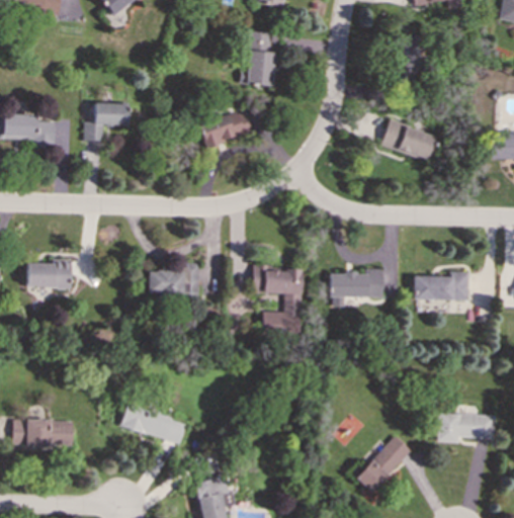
[(60,13),(60,0),(14,0),(14,12),(60,13)]
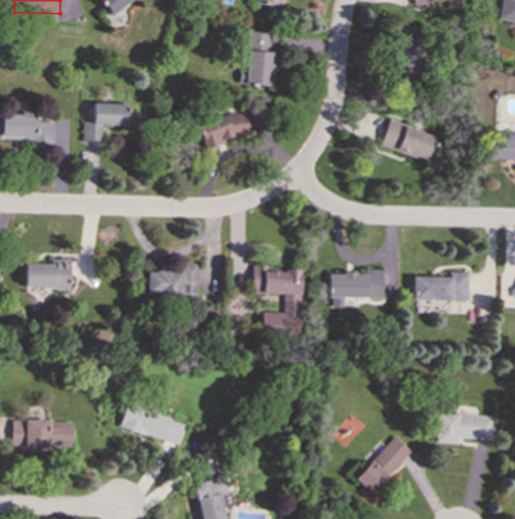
[(98,0),(113,16),(132,0),(98,0)]
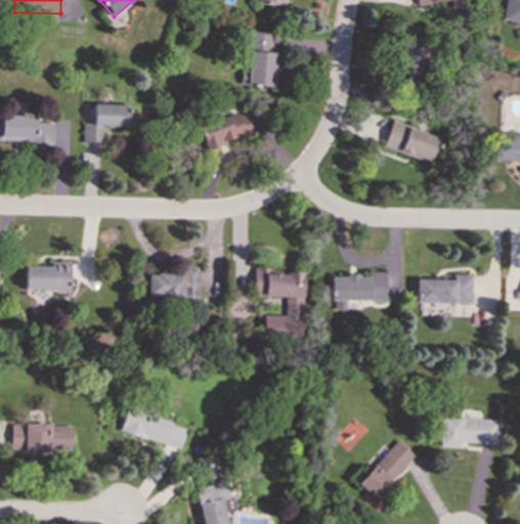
[(519,0),(508,0),(506,20),(519,23),(519,0)]
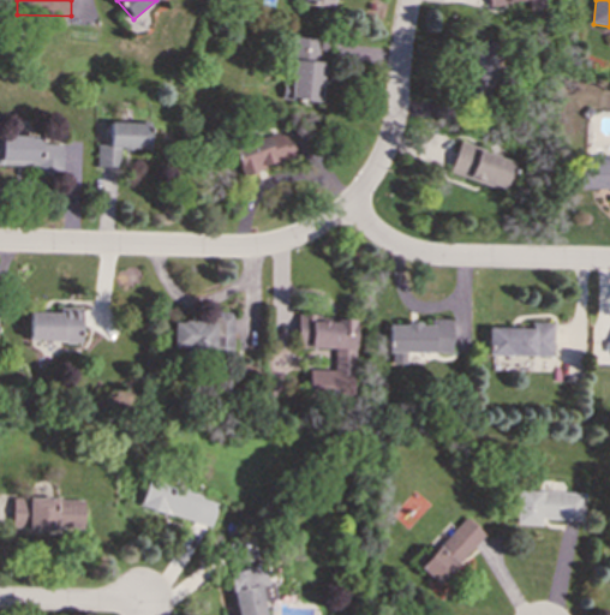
[(326,39),(298,36),(294,82),(286,82),(285,100),(322,102),(326,39)]
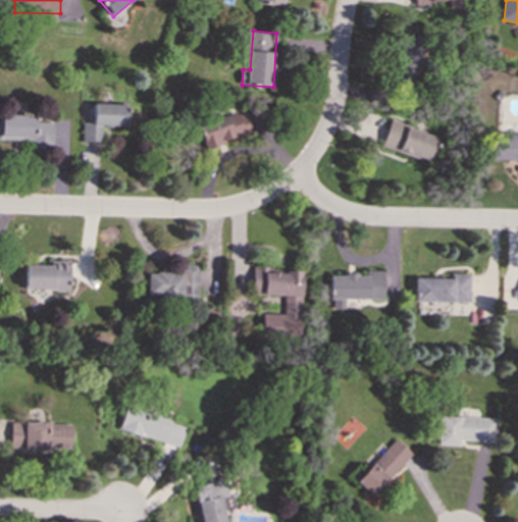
[(425,38),(399,37),(397,76),(424,77),(425,38)]
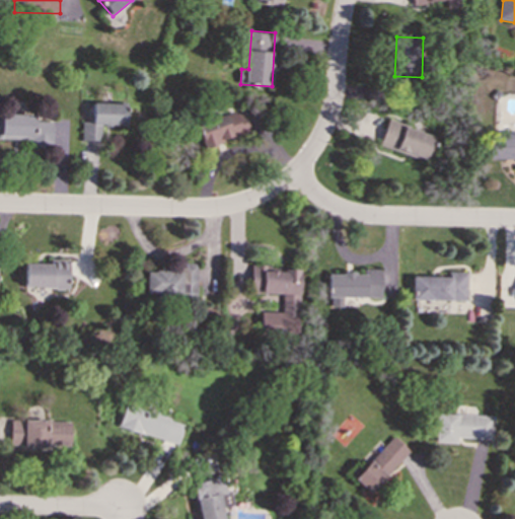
[(103,140),(103,125),(128,126),(129,103),(95,102),(94,122),(84,122),(84,140),(103,140)]
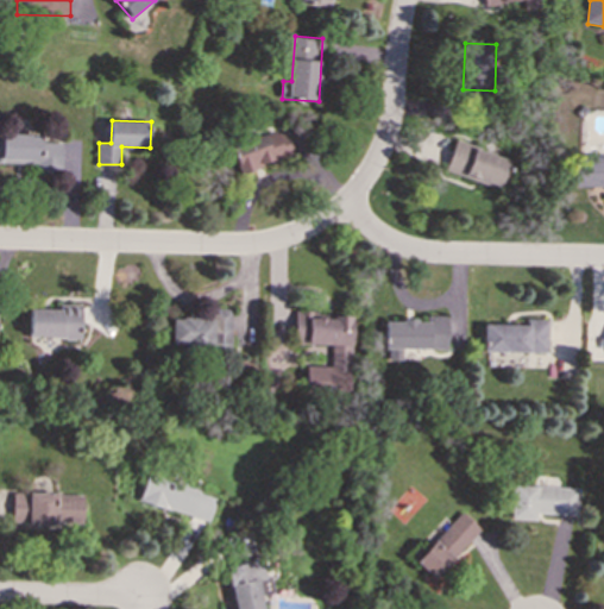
[(241,173),(295,157),(288,130),(233,144),(241,173)]
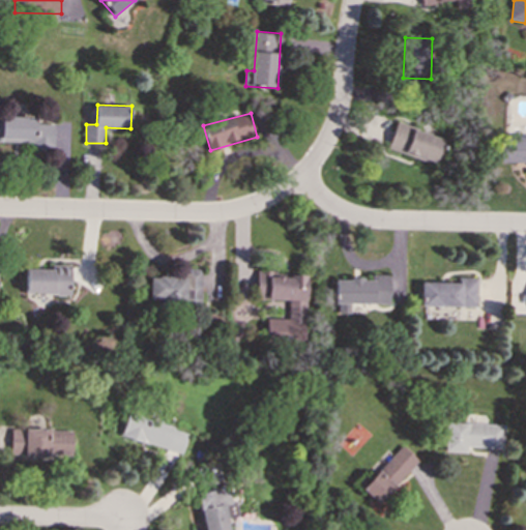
[(0,140),(34,141),(34,149),(55,149),(56,124),(37,124),(38,117),(0,117),(0,140)]
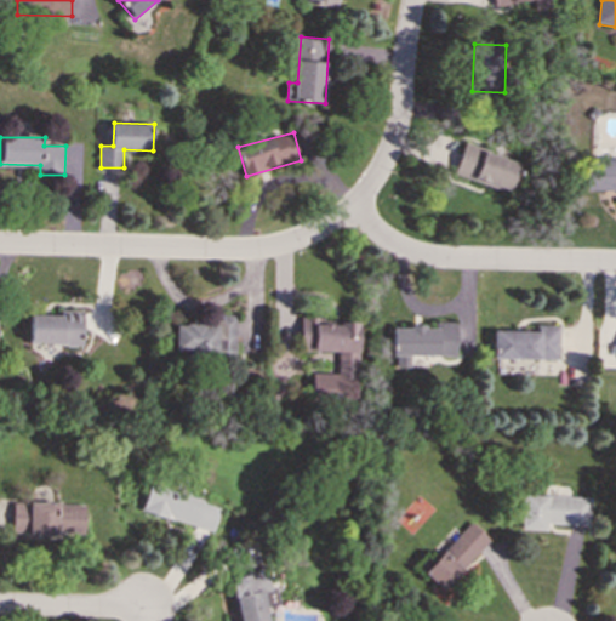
[(456,174),(514,193),(524,163),(466,144),(456,174)]
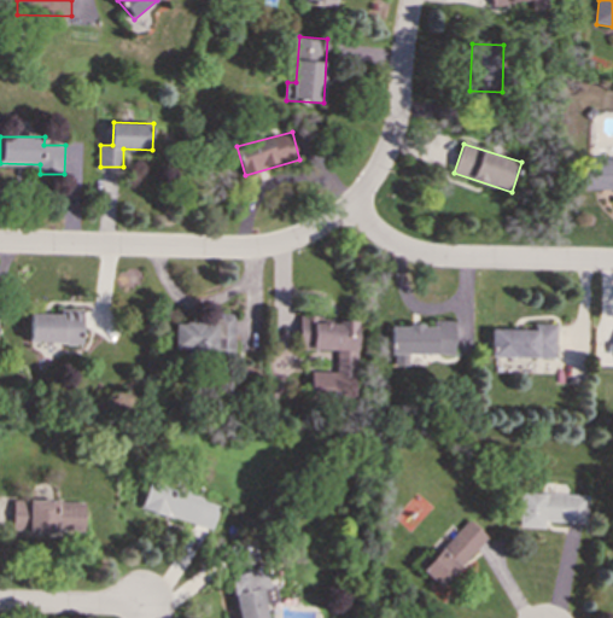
[(583,190),(612,190),(612,156),(584,156),(583,190)]
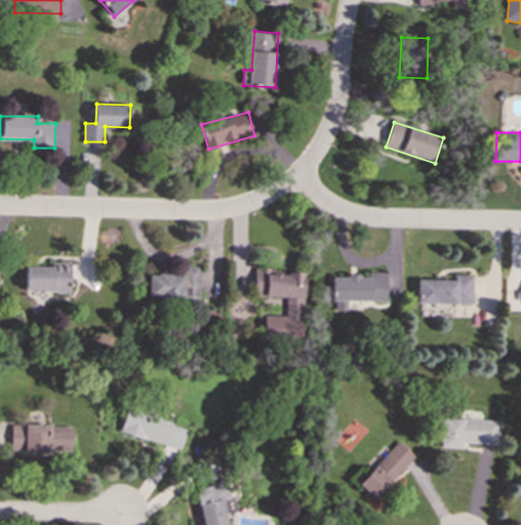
[(73,291),(73,263),(52,261),(52,267),(28,266),(27,291),(73,291)]
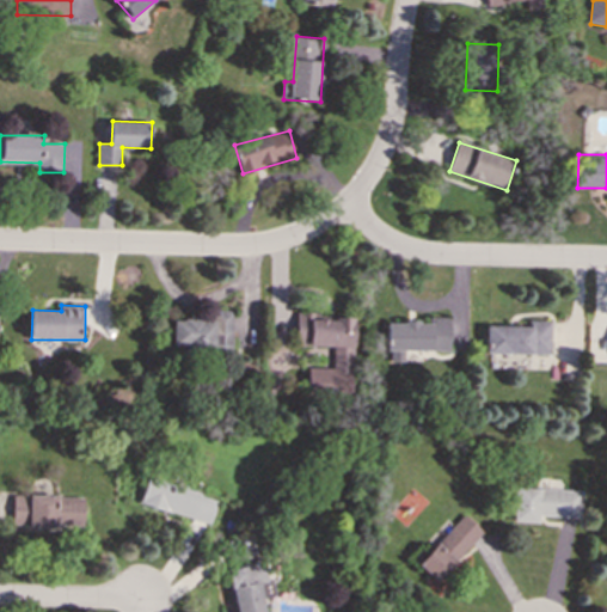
[(235,311),(218,311),(218,320),(175,319),(175,349),(234,350),(235,311)]
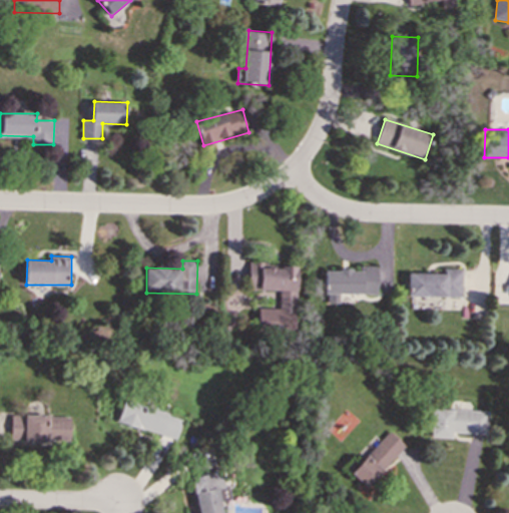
[(299,268),(263,267),(264,262),(250,262),(250,290),(281,291),(281,309),(260,308),(259,330),(297,331),(299,268)]
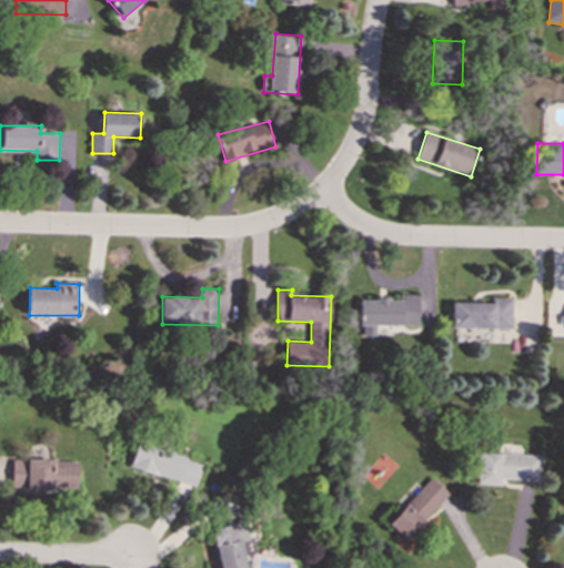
[(421,297),(362,297),(361,326),(365,326),(365,335),(379,336),(379,325),(420,325),(421,297)]
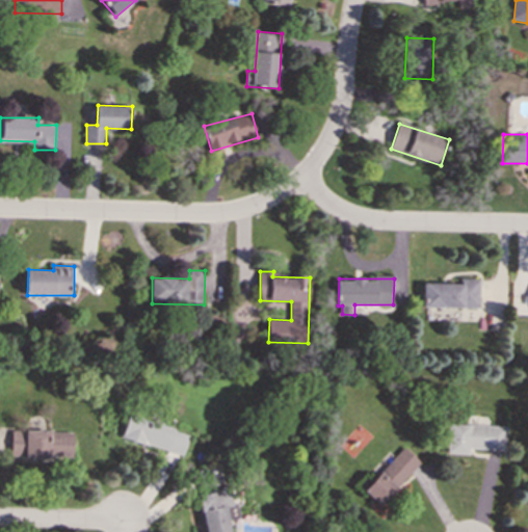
[(481,280),(466,278),(466,284),(425,283),(425,307),(481,308),(481,280)]
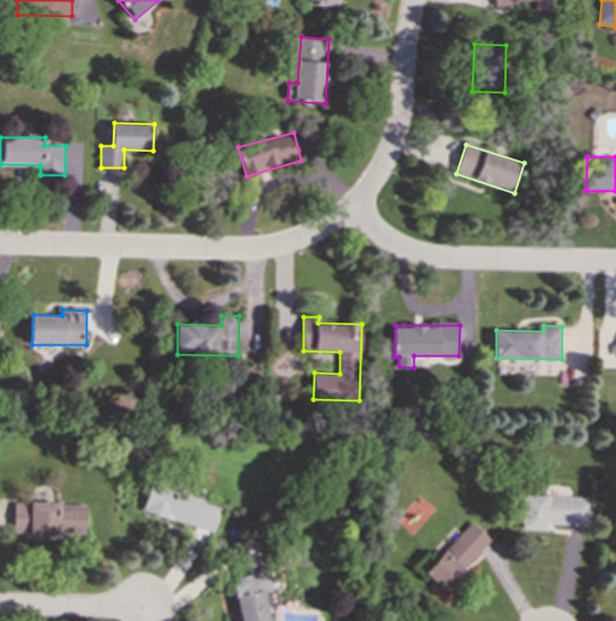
[(216,531),(223,505),(153,484),(144,511),(216,531)]
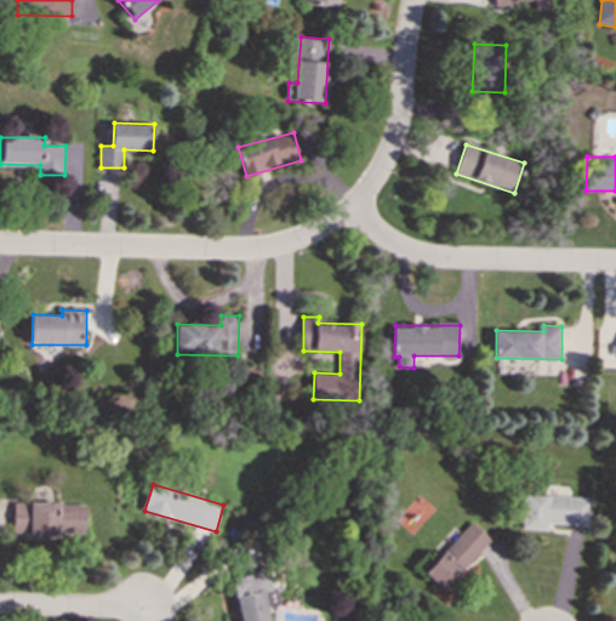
[(593,497),(526,495),(524,529),(549,530),(549,523),(592,525),(593,497)]
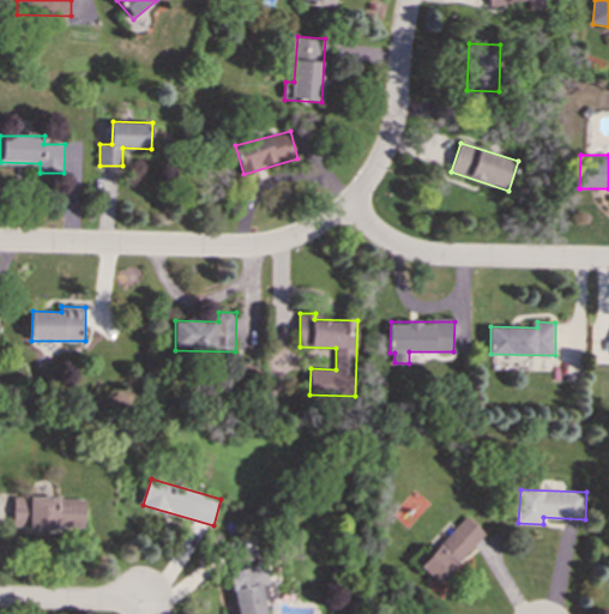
[(16,529),(86,530),(88,499),(16,497),(16,529)]
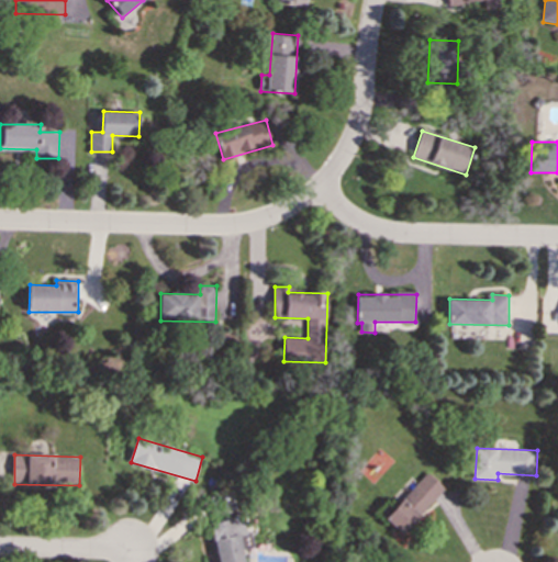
[(447,489),(430,472),(387,518),(404,535),(447,489)]
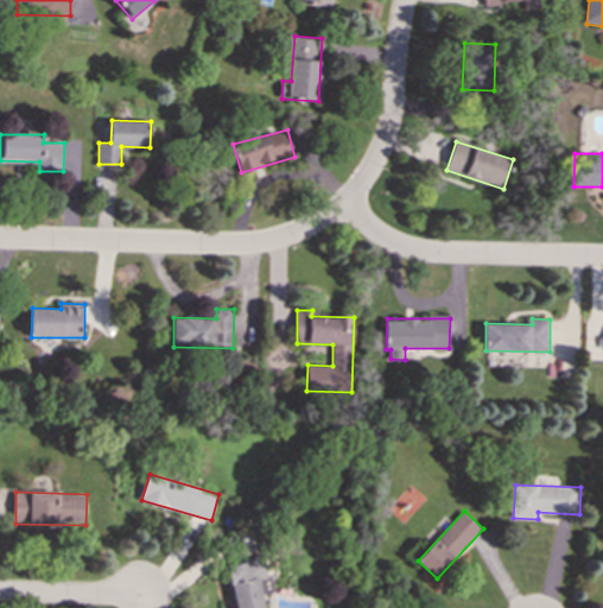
[(265,607),(264,594),(275,591),(273,574),(268,575),(265,558),(228,564),(235,607),(265,607)]
